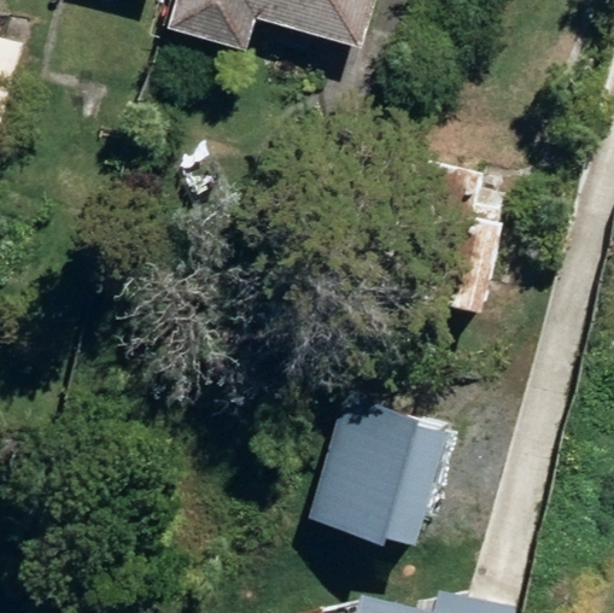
[(171,0),(164,27),(246,51),(257,16),(361,46),(373,0),(171,0)]
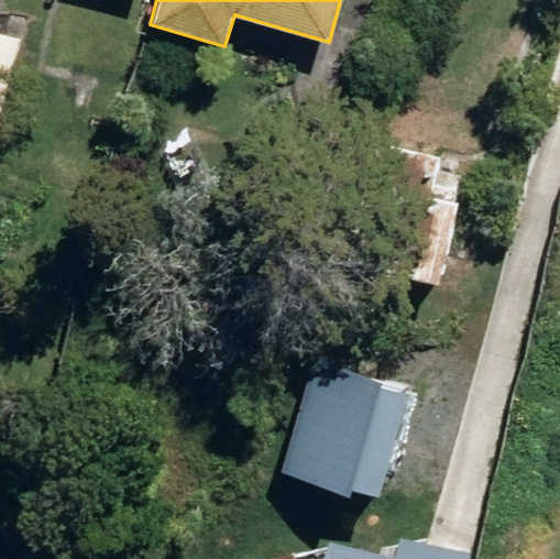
[(0,111),(19,44),(0,39),(0,111)]
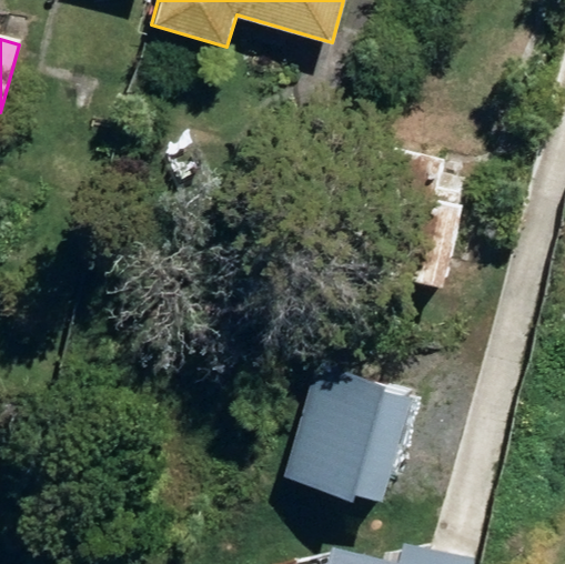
[(321,262),(445,289),(468,181),(441,175),(443,162),(347,141),(321,262)]
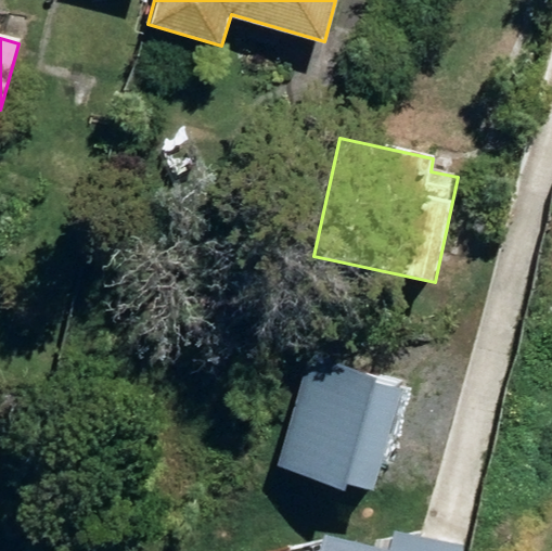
[(270,460),(377,491),(407,387),(298,357),(270,460)]
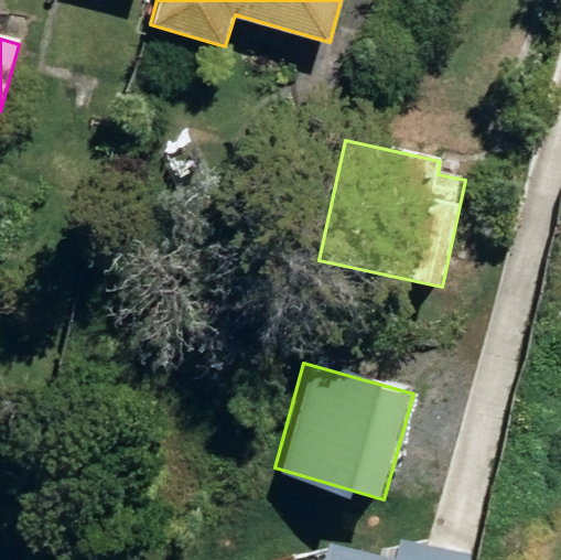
[(471,559),(403,541),(399,559),(390,559),(335,546),(331,559),(471,559)]
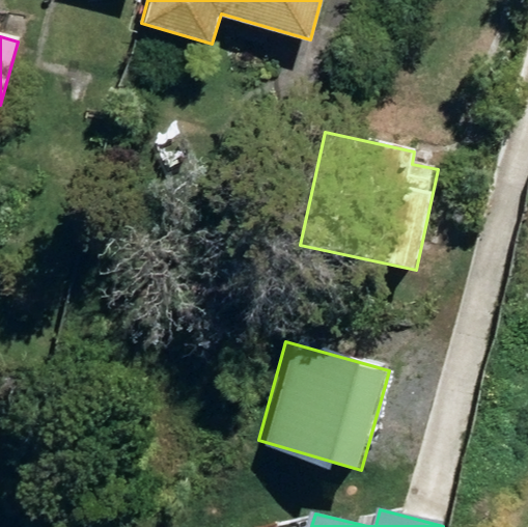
All buildings are outlined.
